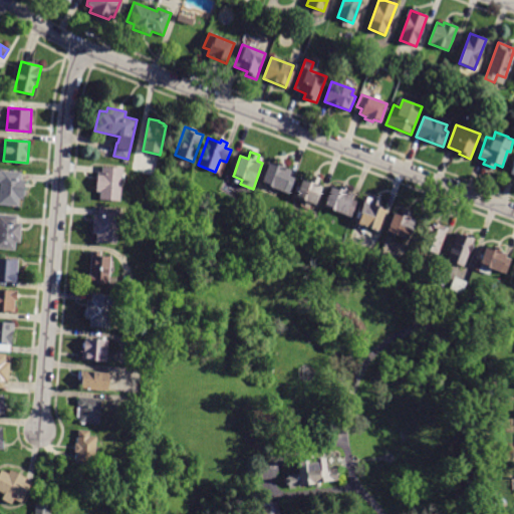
[(271,187),(260,183),(268,163),(273,165),(274,163),(284,167),(283,168),(291,171),(289,177),(294,179),(288,194),(271,187)]
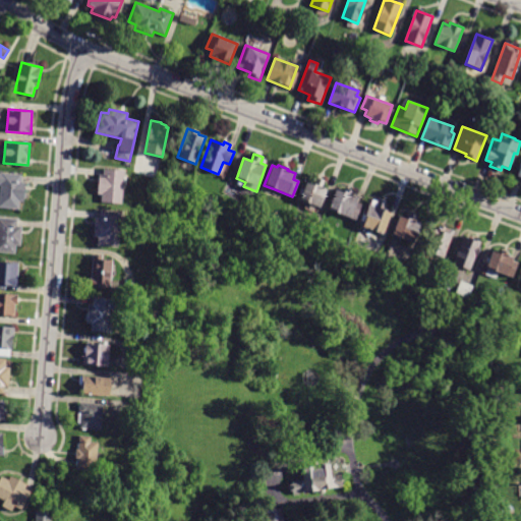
[(104,169),(124,171),(122,204),(101,203),(102,194),(98,194),(99,175),(104,175),(104,169)]
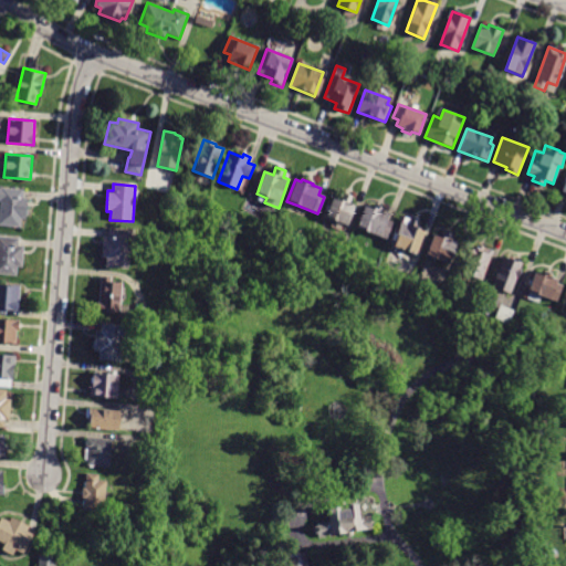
[(28,199),(25,219),(21,219),(20,227),(0,226),(0,188),(23,190),(22,198),(28,199)]
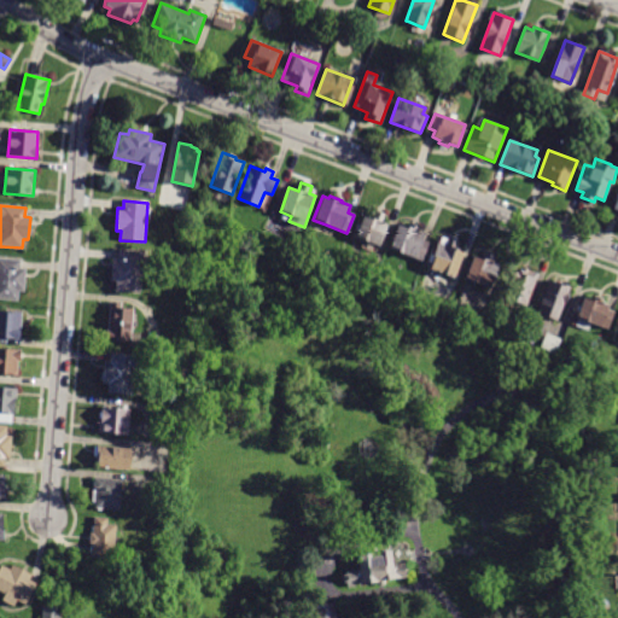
[(356,237),(355,237),(363,215),(371,219),(373,211),(389,216),(386,223),(389,225),(380,246),(356,237)]
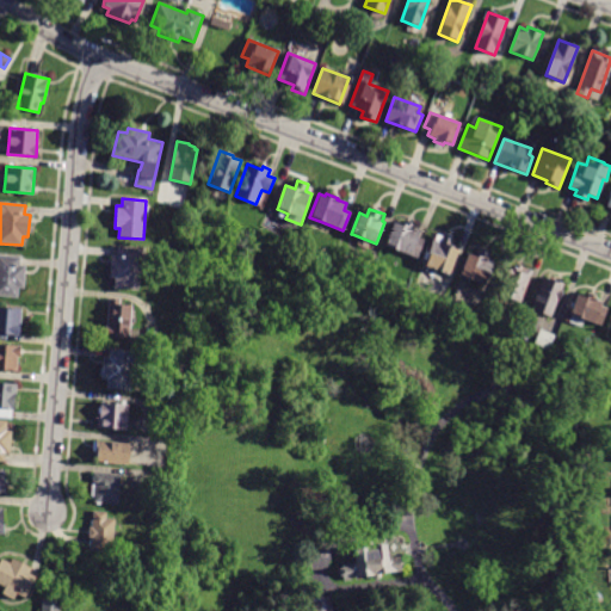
[(425,240),(418,258),(386,246),(394,221),(403,224),(405,221),(414,224),(414,227),(421,230),(418,238),(425,240)]
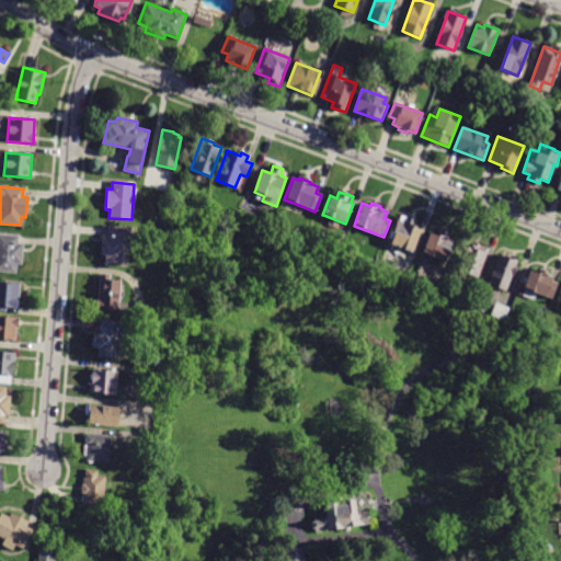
[(412,253),(389,244),(399,219),(400,220),(402,215),(415,220),(414,226),(421,228),(412,253)]
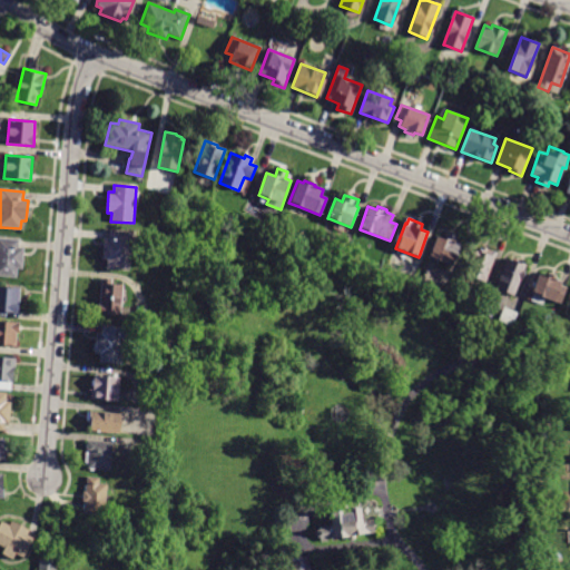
[(109,231),(133,233),(129,271),(107,268),(107,259),(102,259),(105,238),(109,239),(109,231)]
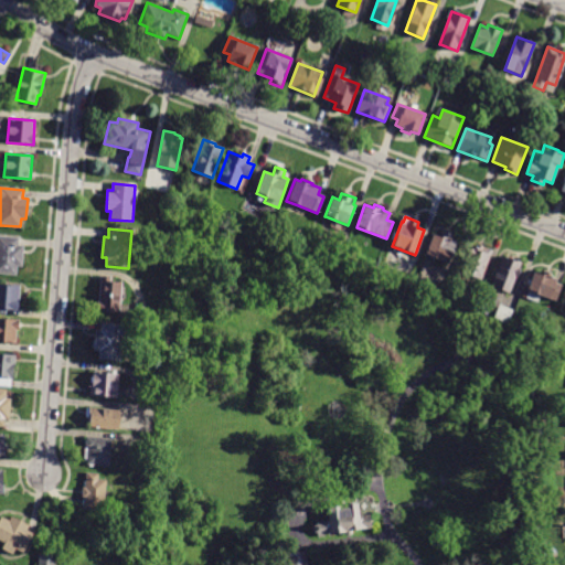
[(425,255),(433,234),(440,236),(443,231),(452,235),(451,240),(457,242),(449,264),(425,255)]
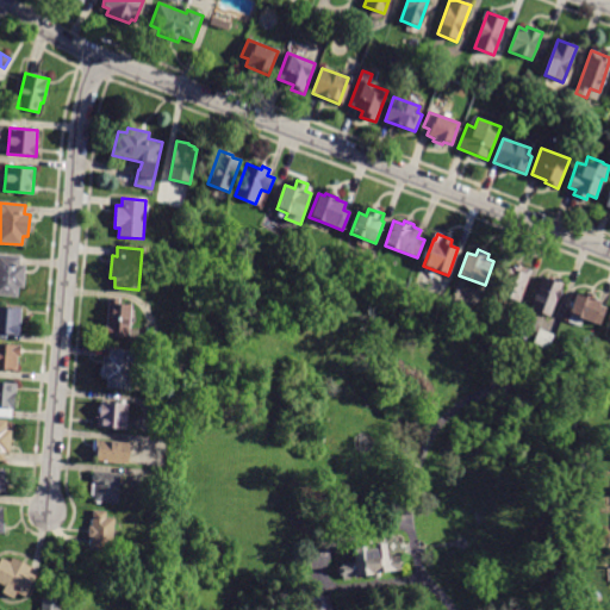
[(20,265),(25,266),(24,288),(18,287),(18,297),(0,294),(0,255),(20,256),(20,265)]
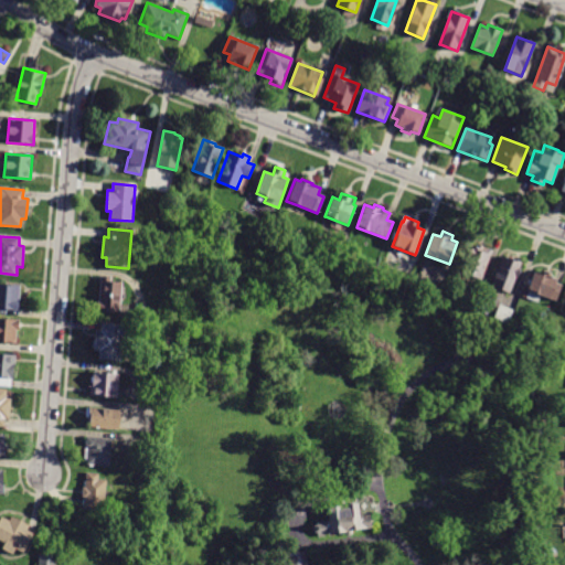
[(461,273),(467,257),(466,256),(470,245),(473,246),(475,244),(492,251),(481,279),(461,273)]
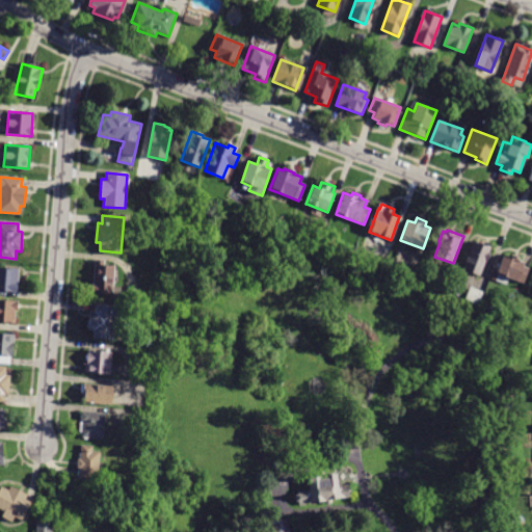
[(462,270),(473,241),(481,244),(481,242),(491,246),(489,253),(490,253),(486,262),(484,261),(479,276),(462,270)]
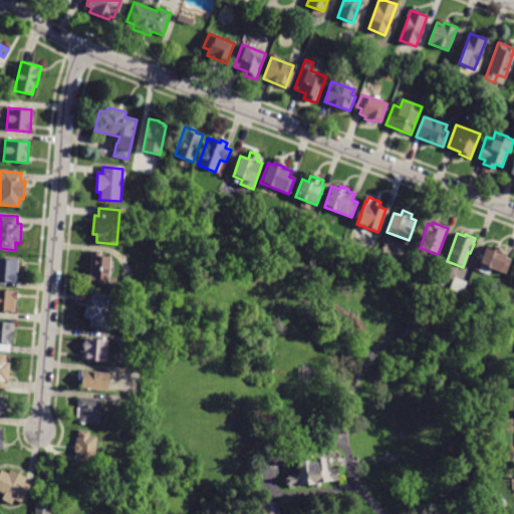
[(511,259),(505,274),(491,268),(489,273),(478,269),(486,247),(493,250),(494,247),(502,250),(501,252),(507,254),(505,257),(511,259)]
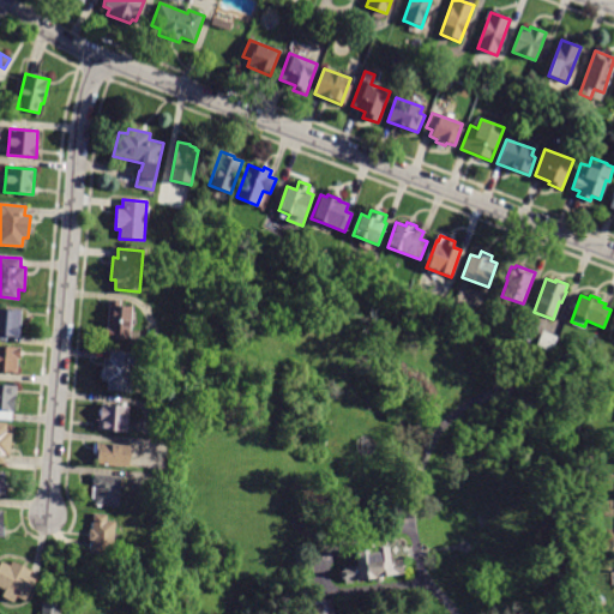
[(131,341),(107,338),(109,301),(121,301),(121,307),(133,307),(131,341)]
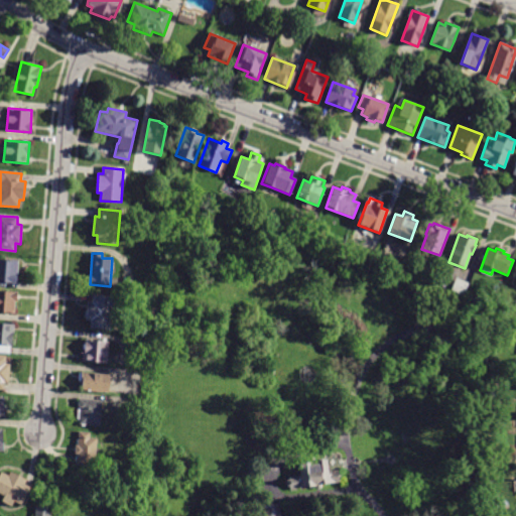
[(17,283),(17,284),(0,282),(0,260),(18,261),(17,283)]
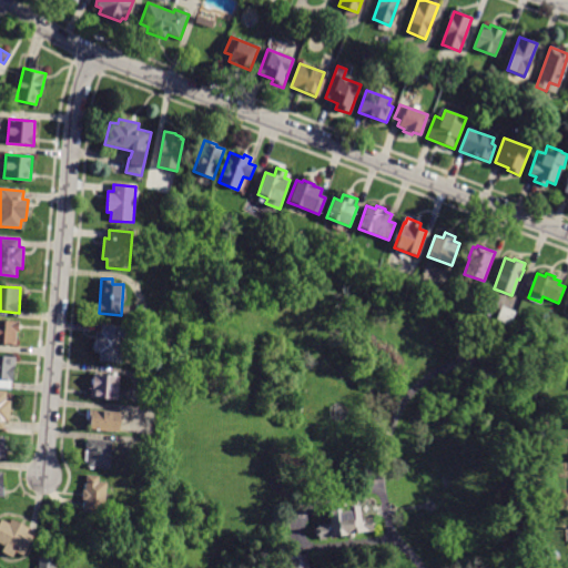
[(516,312),(510,325),(497,320),(503,306),(516,312)]
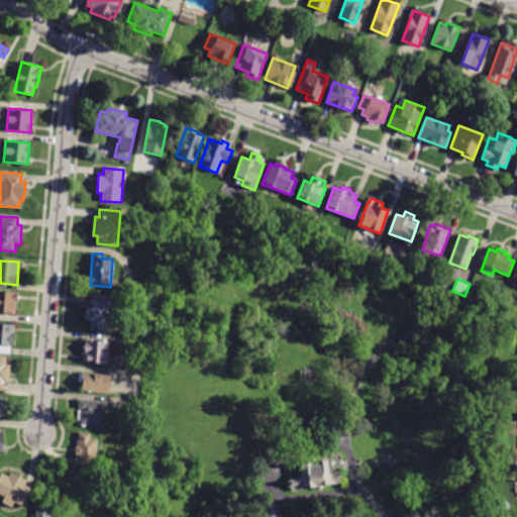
[(0,291),(16,294),(14,314),(0,312),(0,291)]
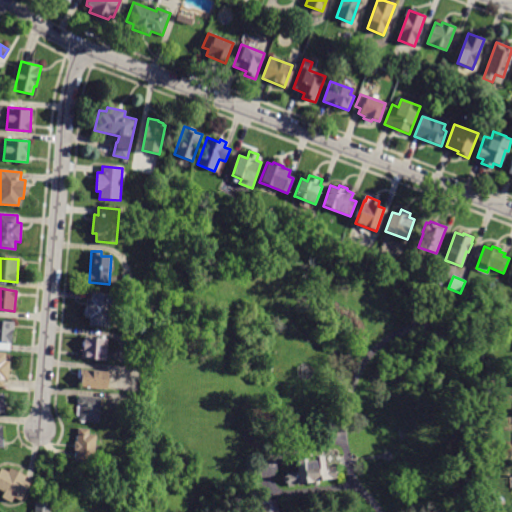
[(87,299),(91,300),(91,293),(121,296),(120,306),(111,305),(109,327),(89,326),(89,318),(86,318),(87,299)]
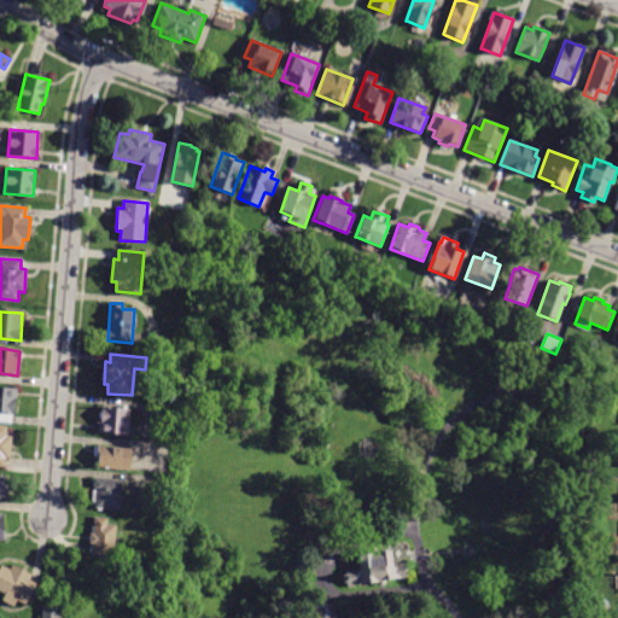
[(15,414),(0,413),(0,388),(17,390),(15,414)]
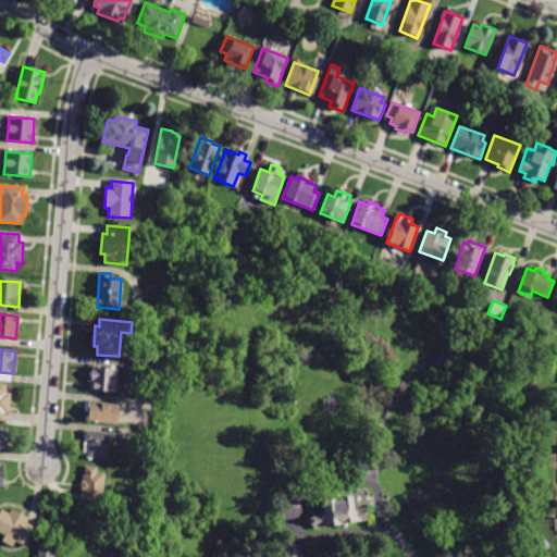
[(115,392),(88,390),(89,382),(91,382),(93,367),(118,369),(115,392)]
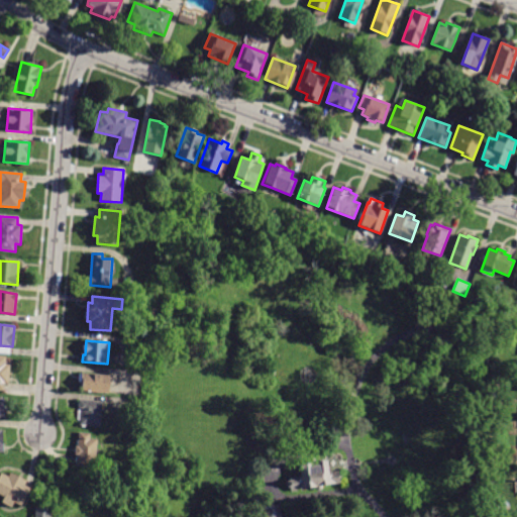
[(3,391),(0,390),(0,355),(6,356),(5,365),(9,366),(8,385),(4,384),(3,391)]
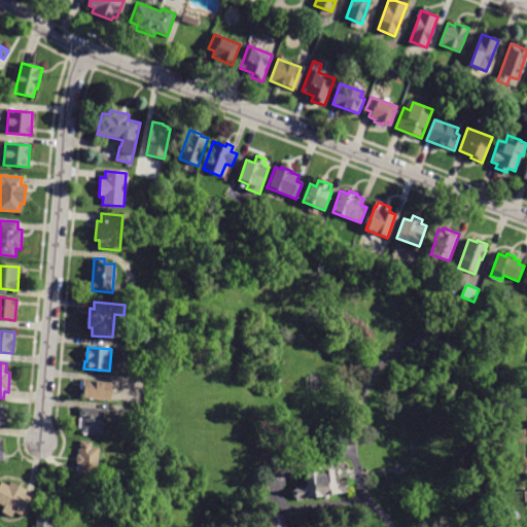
[(110,400),(83,398),(84,380),(112,382),(110,400)]
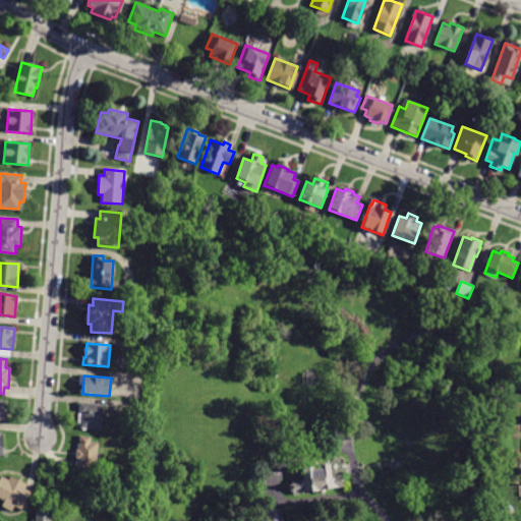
[(101,429),(80,427),(81,413),(79,413),(79,403),(103,405),(101,429)]
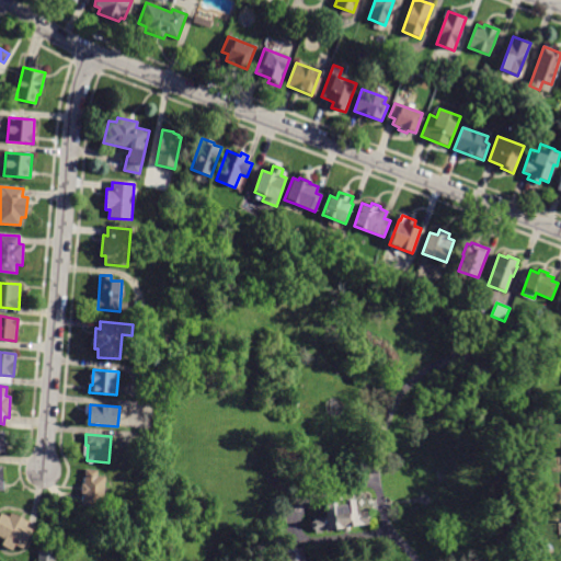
[(103,507),(82,505),(83,494),(81,494),(82,483),(84,484),(86,470),(98,470),(98,476),(105,477),(103,507)]
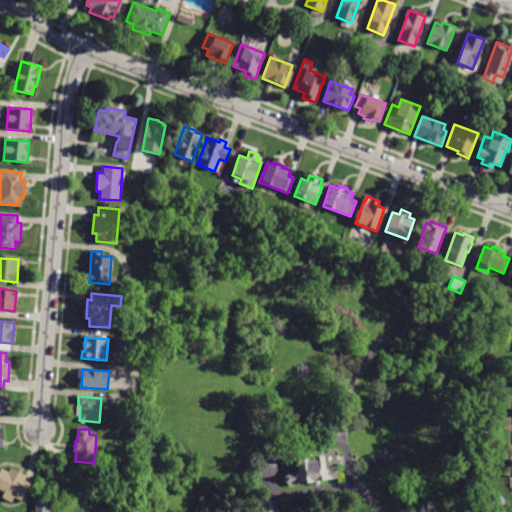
[(288,485),(286,473),(297,471),(296,459),(325,455),(327,468),(335,467),(336,479),(288,485)]
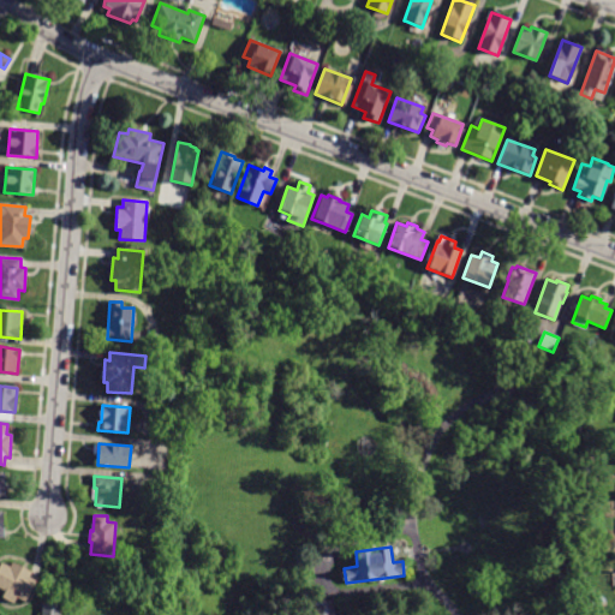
[(29,577),(36,580),(25,602),(17,597),(13,603),(3,597),(6,591),(0,587),(0,567),(3,562),(10,567),(12,562),(31,573),(29,577)]
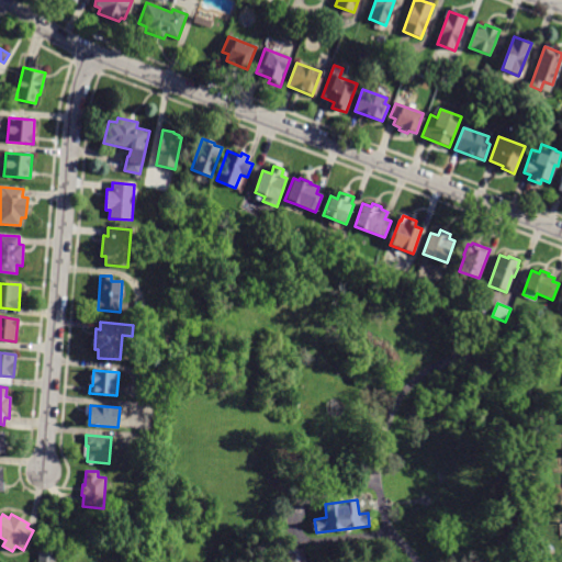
[(287,549),(287,561),(305,561),(306,549),(287,549)]
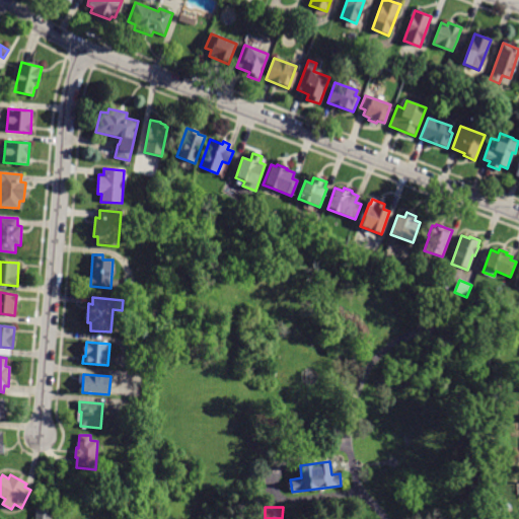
[(51,518),(34,518),(36,509),(52,511),(51,518)]
